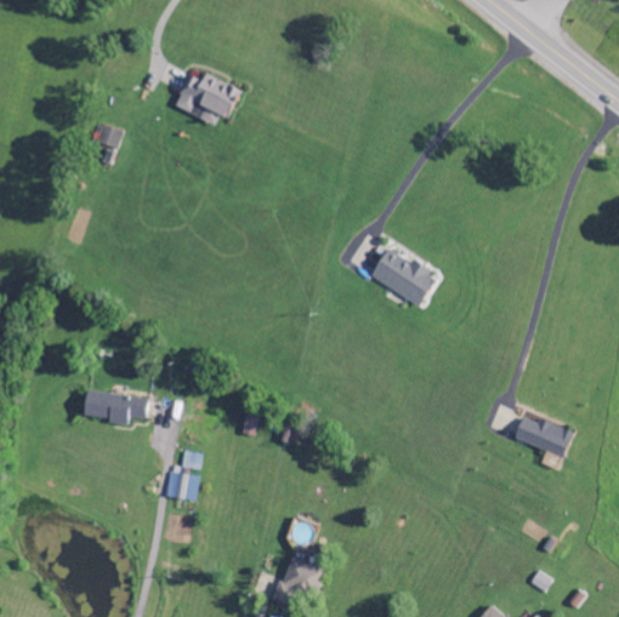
[(176,107),(215,125),(220,114),(227,118),(240,90),(205,73),(203,80),(191,75),(176,107)]
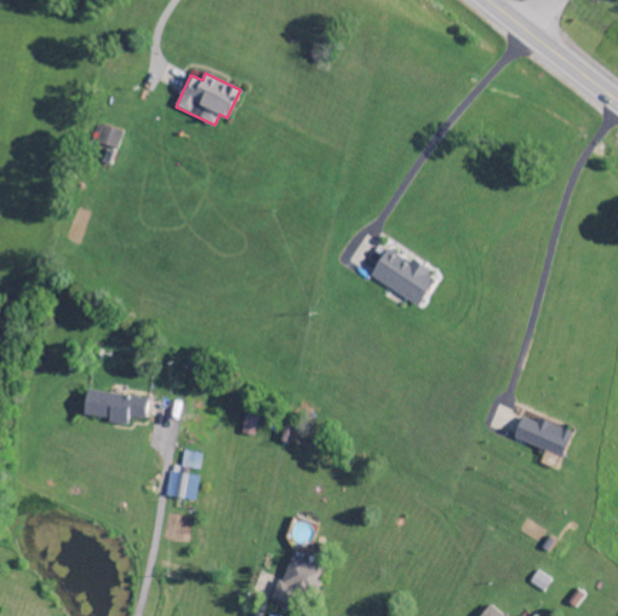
[(97,142),(118,147),(121,130),(101,125),(97,142)]
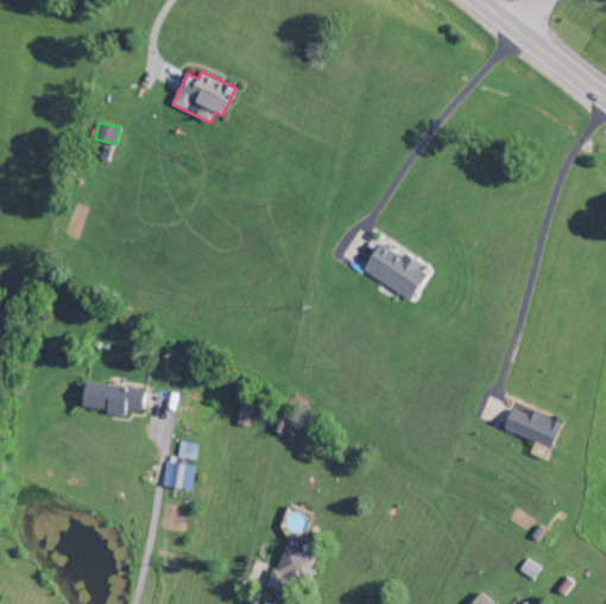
[(363,269),(409,300),(428,272),(382,241),(363,269)]
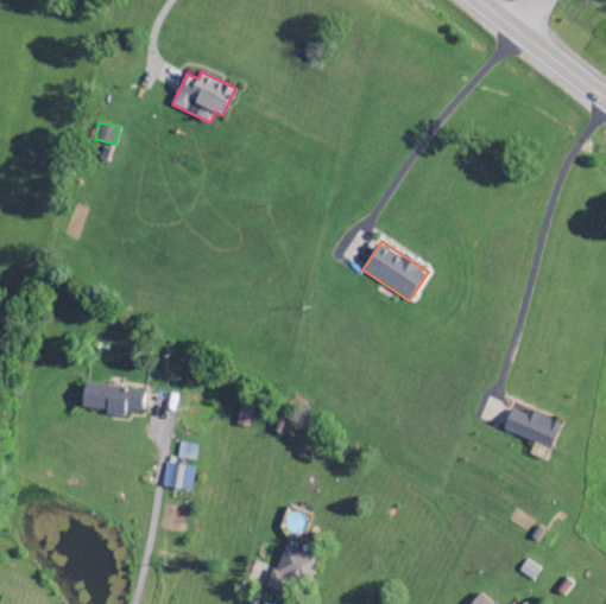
[(144,409),(145,387),(83,383),(82,409),(126,412),(126,408),(144,409)]
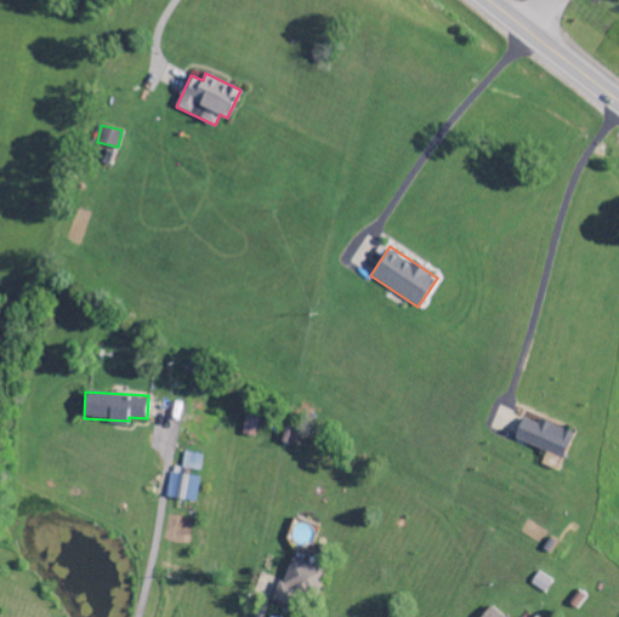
[(563,458),(575,432),(540,417),(538,422),(524,416),(515,438),(563,458)]
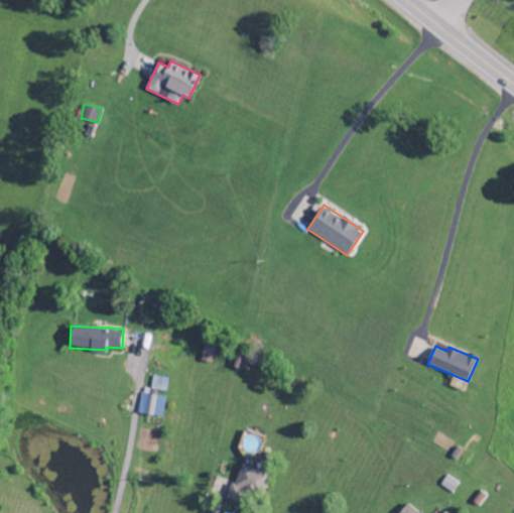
[(168,376),(153,375),(151,388),(167,390),(168,376)]
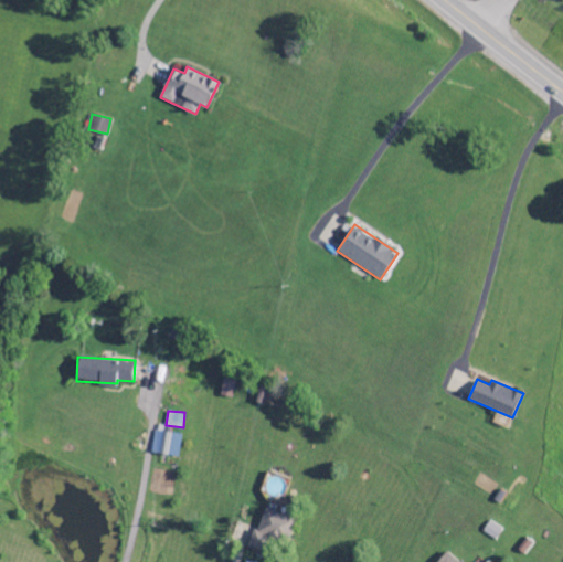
[(248,547),(264,552),(271,536),(285,542),(294,519),(265,507),(248,547)]
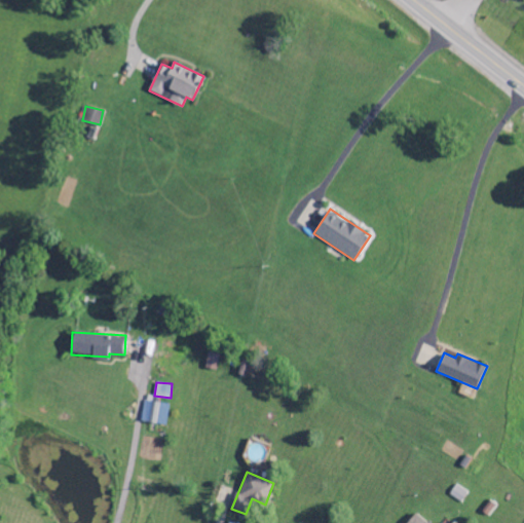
[(427,522),(415,513),(407,522),(427,522)]
